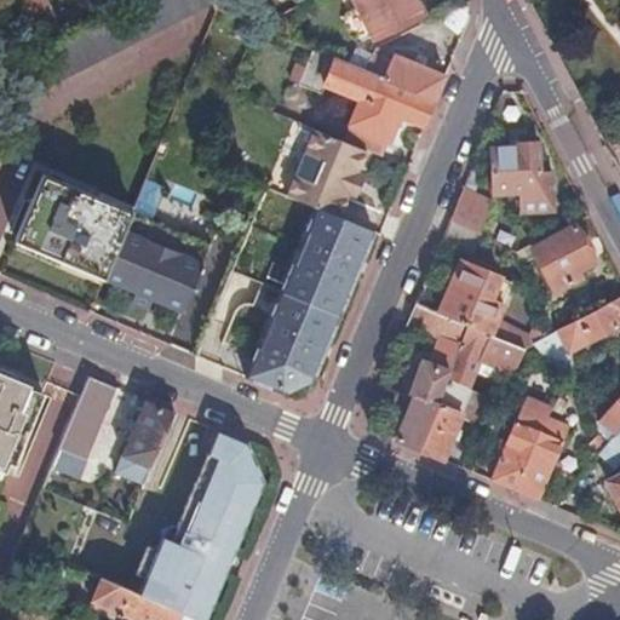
[(23,0),(42,39),(62,28),(47,0),(23,0)]
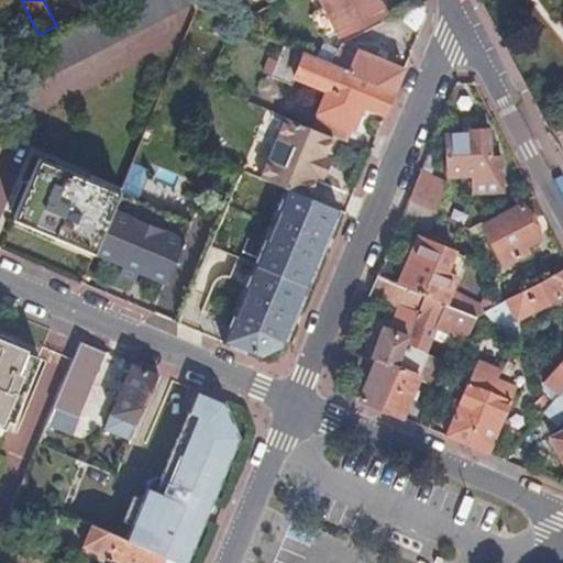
[(134,0),(44,46),(26,87),(52,75),(53,72),(65,67),(65,65),(78,61),(78,58),(92,54),(92,52),(107,46),(107,45),(121,40),(121,37),(134,33),(133,31),(148,26),(147,24),(161,19),(161,18),(176,12),(175,10),(194,3),(191,0),(134,0)]
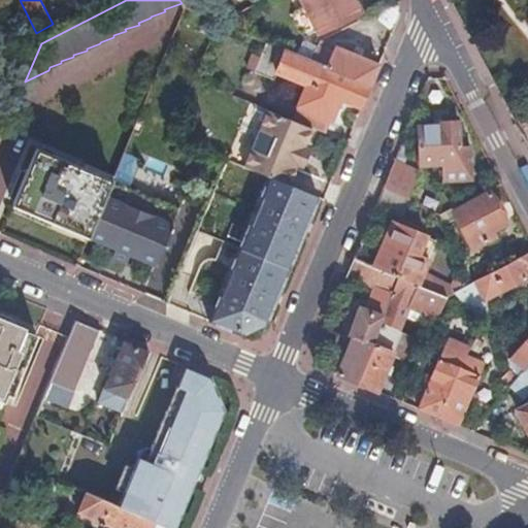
[(321,34),(320,32),(360,12),(353,0),(303,0),(319,29),(315,31),(317,36),(321,34)]
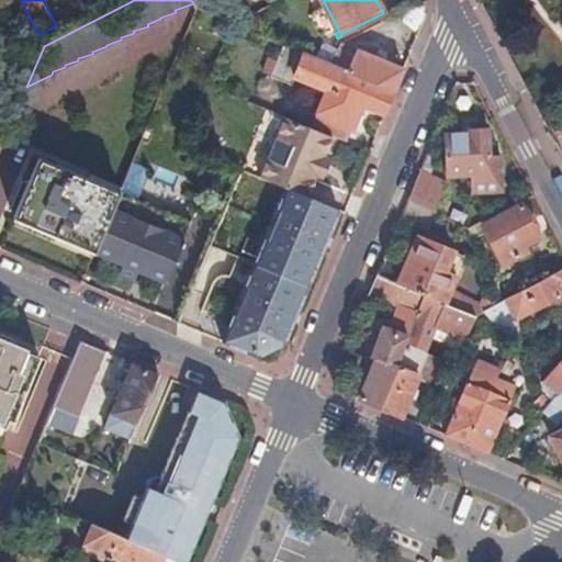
[(242,11),(246,18),(251,15),(247,9),(242,11)]
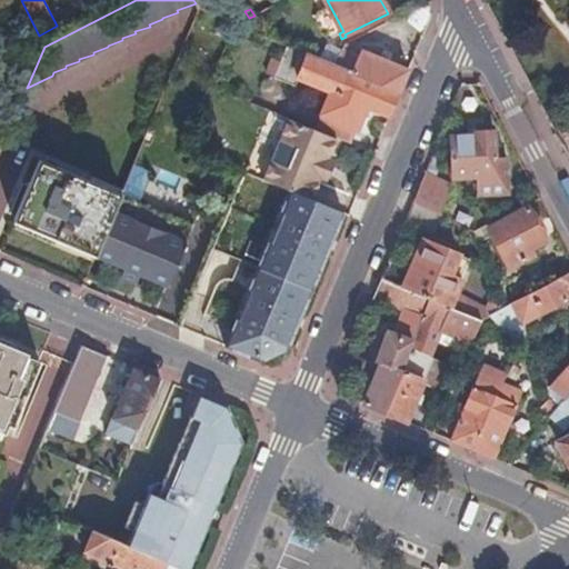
[(346,43),(333,65),(399,91),(409,68),(346,43)]
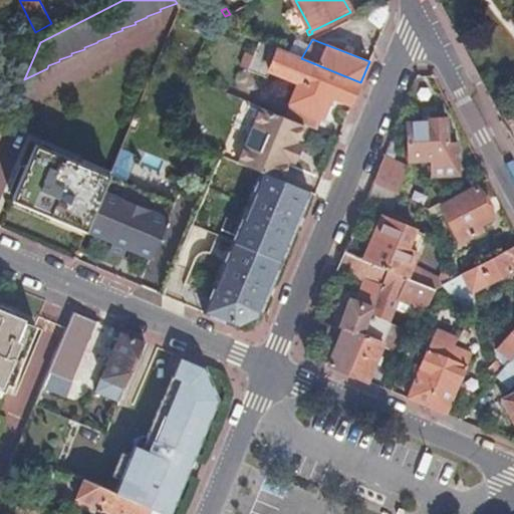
[(301,58),(259,42),(247,70),(267,78),(270,70),(298,83),(292,103),(322,114),(323,115),(331,95),(352,104),(360,82),(301,58)]
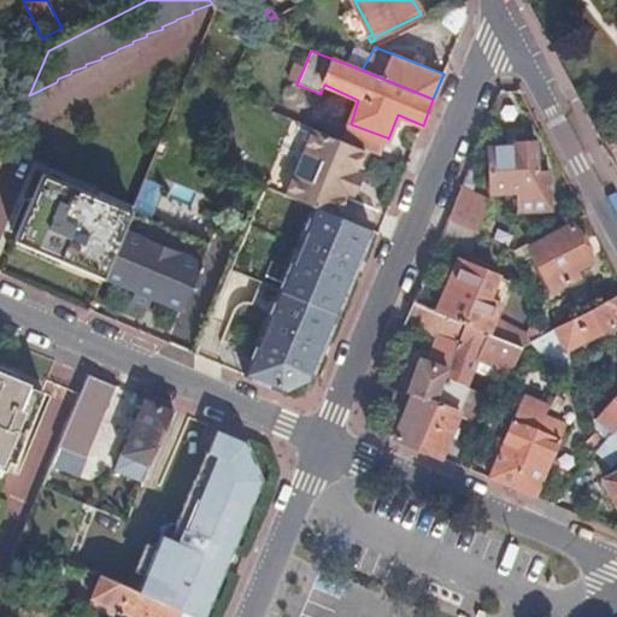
[(387,137),(351,124),(344,141),(364,151),(378,156),(387,137)]
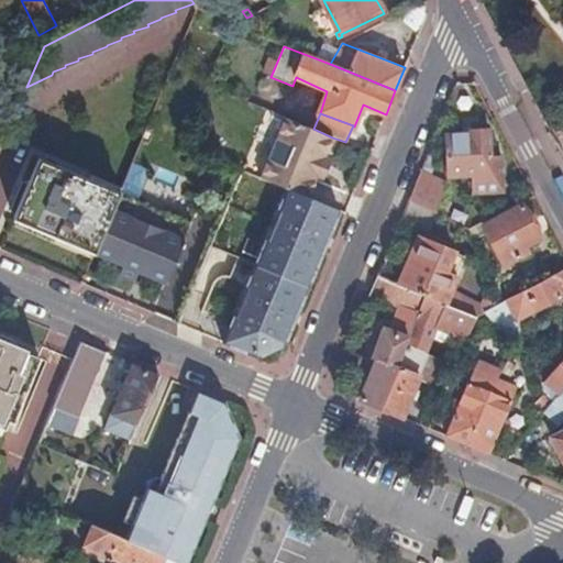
[(313,129),(286,118),(276,140),(293,146),(285,166),(267,159),(260,178),(286,189),(307,198),(332,138),(313,129)]
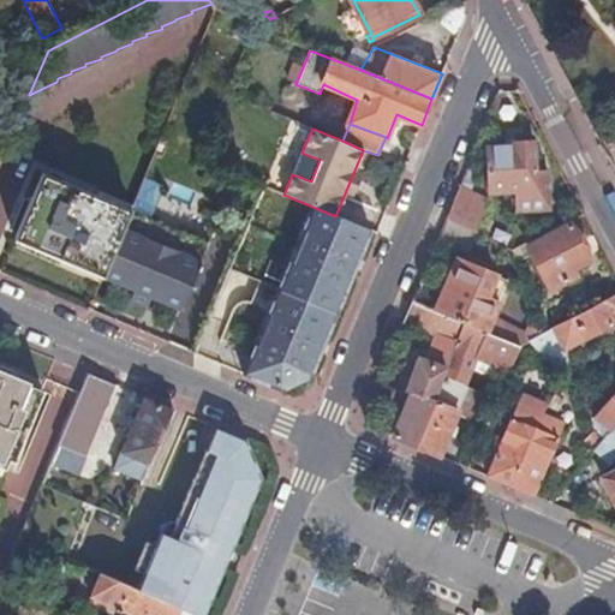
[(513,144),(488,147),(490,192),(544,190),(543,174),(537,174),(536,142),(513,142),(513,144)]
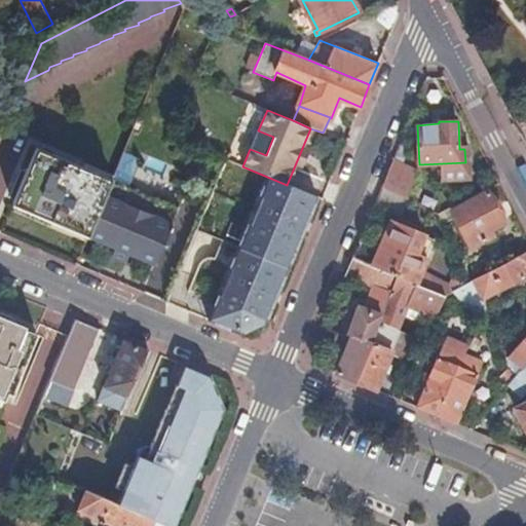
[(13,205),(87,236),(112,180),(38,148),(13,205)]
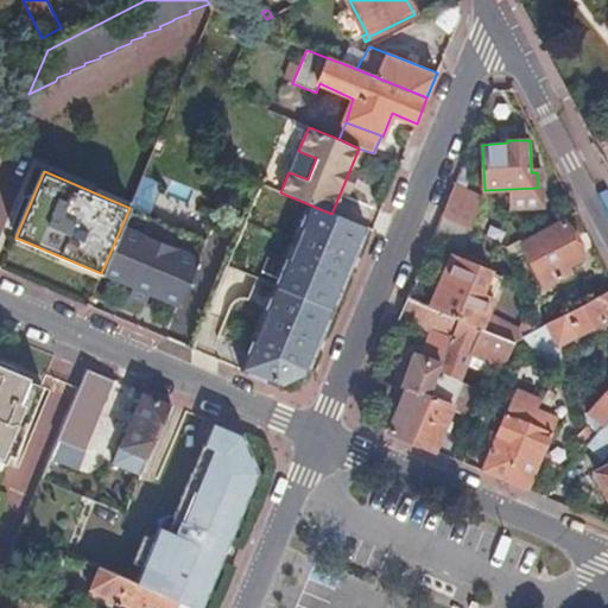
[(482,197),(454,184),(441,216),(468,229),(482,197)]
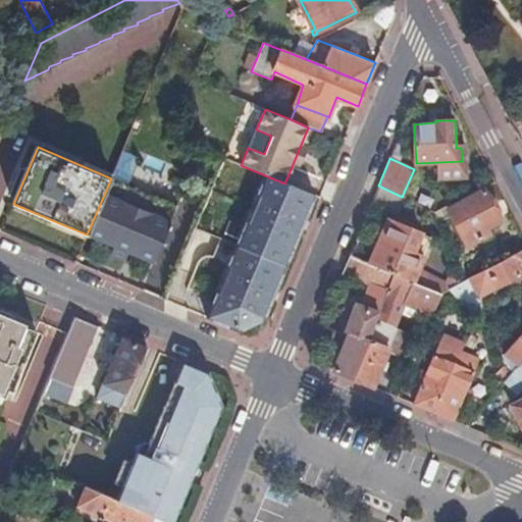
[(284,184),(265,175),(236,246),(284,266),(313,196),(284,184)]
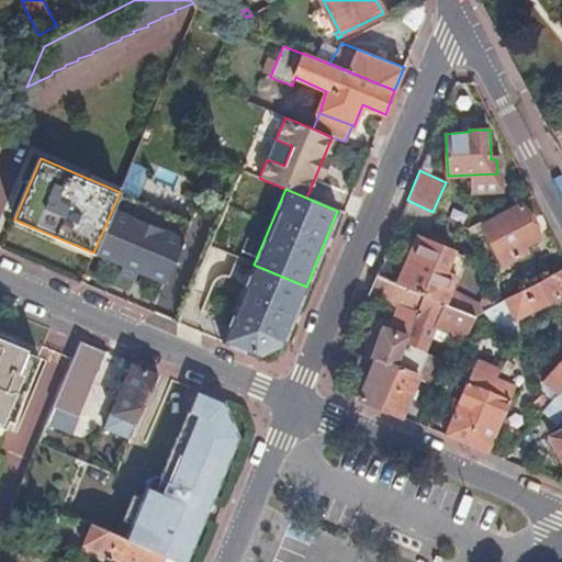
[(157,206),(120,192),(93,253),(122,265),(117,274),(126,279),(157,206)]
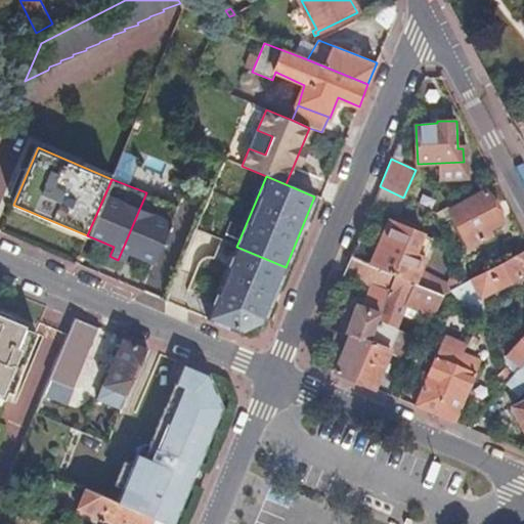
[(487,190),(449,210),(469,246),(485,237),(482,231),(503,221),(487,190)]
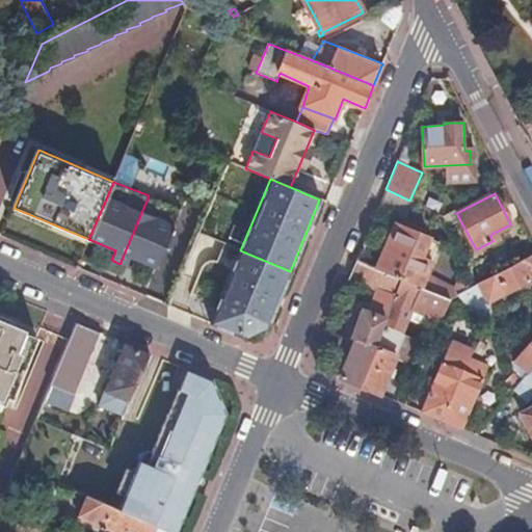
[(181,209),(149,195),(120,264),(125,265),(129,256),(156,267),(181,209)]
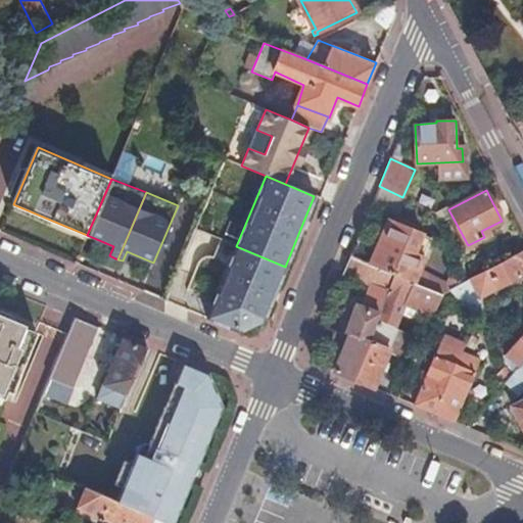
[(375,249),(370,264),(394,274),(413,281),(424,254),(415,251),(422,233),(388,219),(382,232),(375,249)]
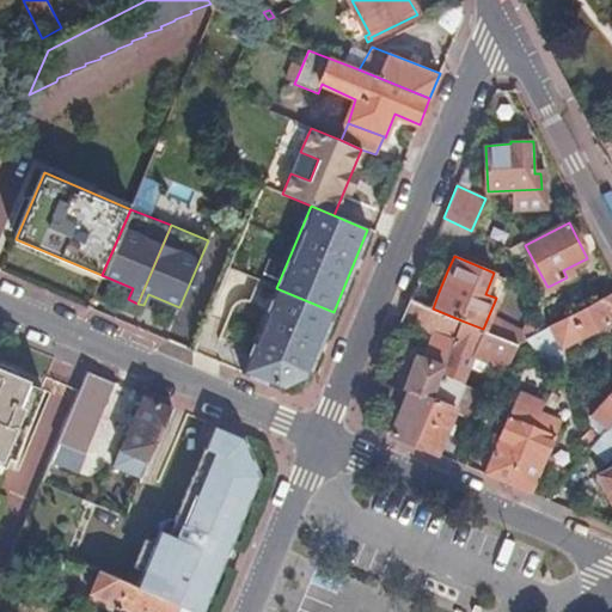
[(433,289),(439,292),(447,271),(441,269),(433,289)]
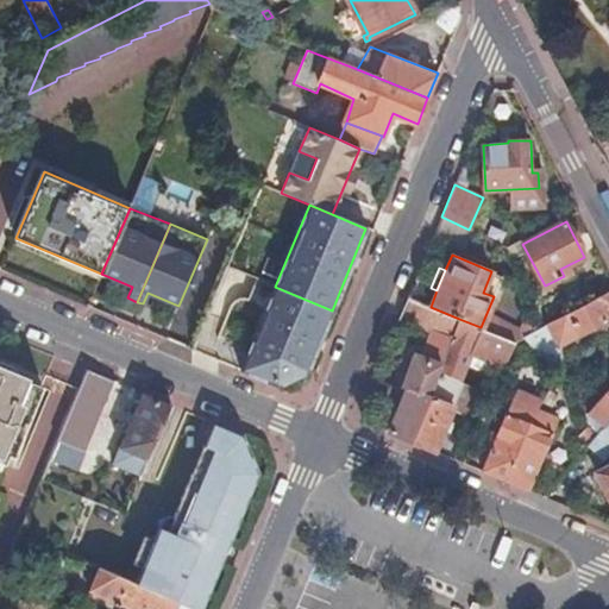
[(483,293),(494,296),(502,276),(491,271),(483,293)]
